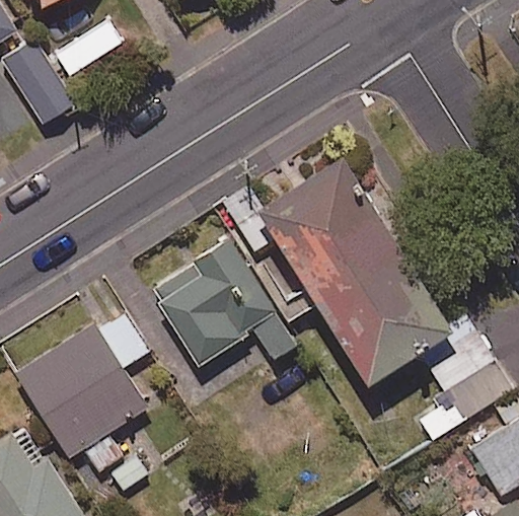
[(20,0),(29,13),(51,0),(20,0)]
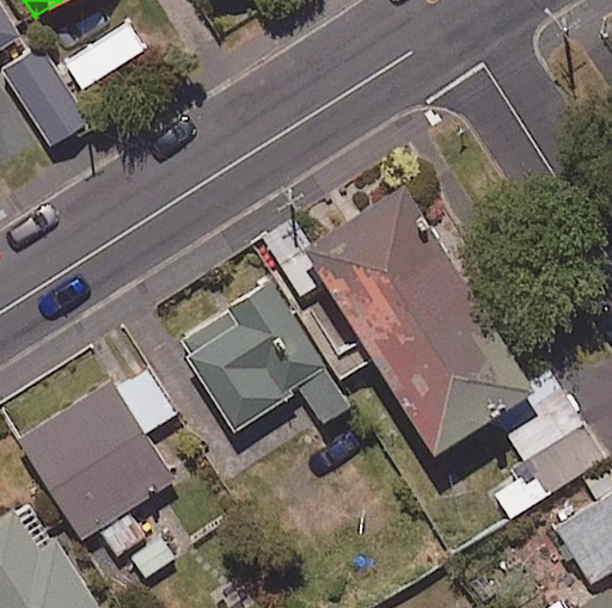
[(0,48),(18,37),(0,8),(0,48)]
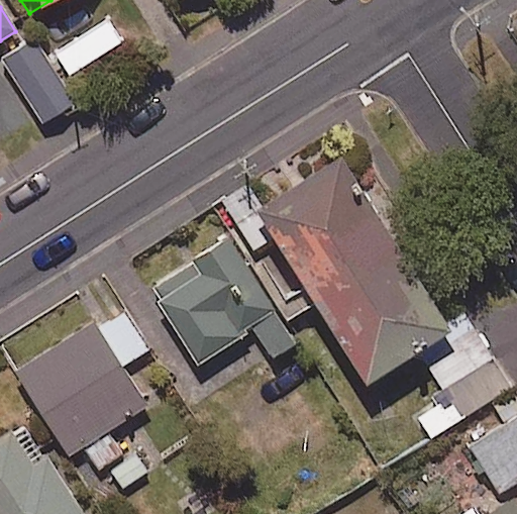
[(74,104),(36,39),(0,61),(37,125),(74,104)]
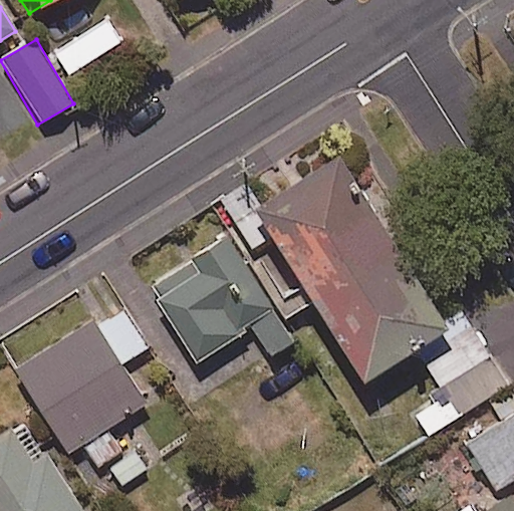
[(443,327),(334,157),(258,205),(245,186),(214,206),(245,254),(271,237),(361,379),(414,346),(459,416),(507,385),(463,315),(443,327)]
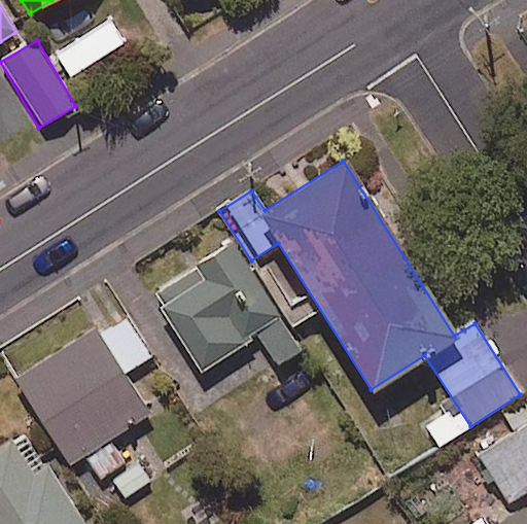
[(299,351),(231,246),(149,299),(198,373),(256,335),(276,365),(299,351)]
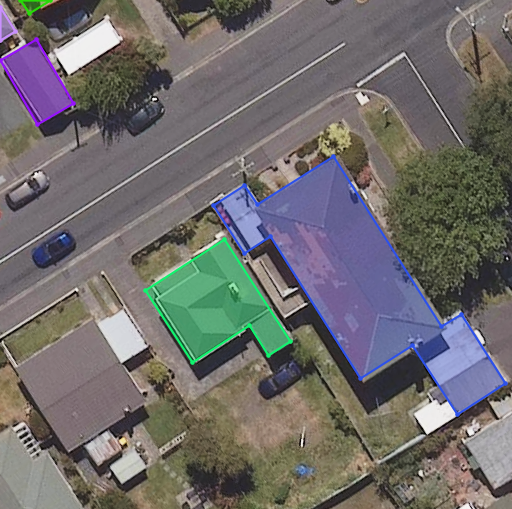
[(150,345),(122,303),(22,369),(74,448),(150,398),(126,361),(150,345)]
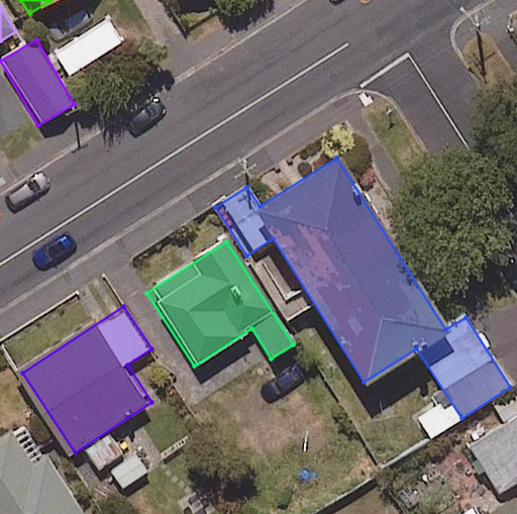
[(516,482),(516,402),(512,396),(494,408),(503,420),(468,444),(500,493),(516,482)]
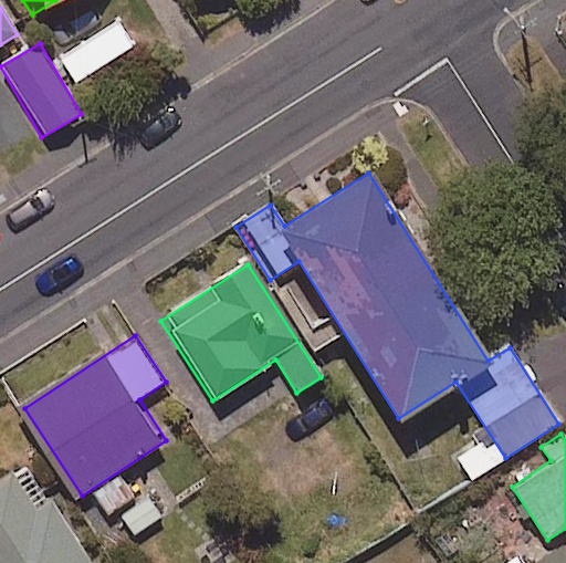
[(96,562),(31,464),(0,482),(0,562),(96,562)]
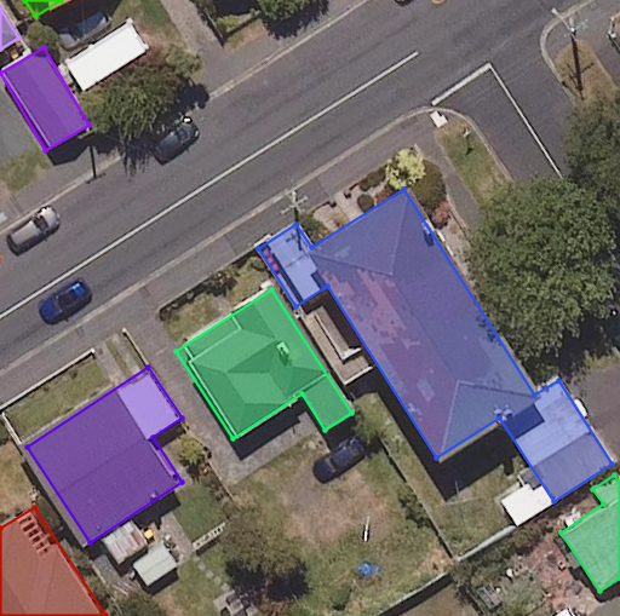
[(619,615),(619,606),(615,600),(590,615),(561,615),(560,614),(557,615),(619,615)]
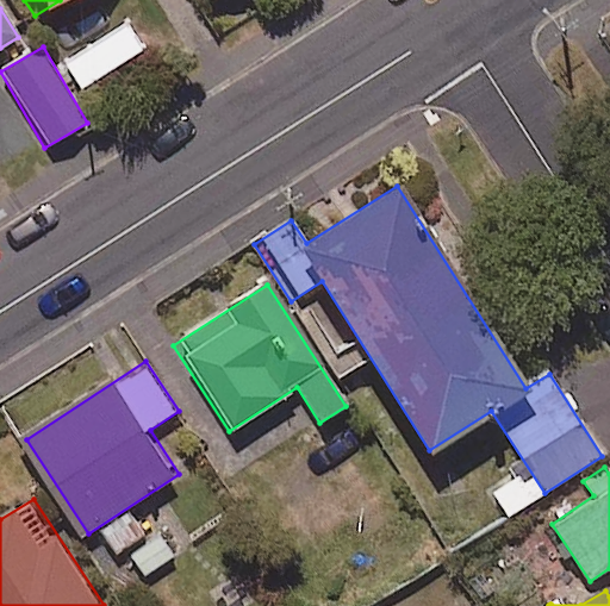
All buildings are outlined.
